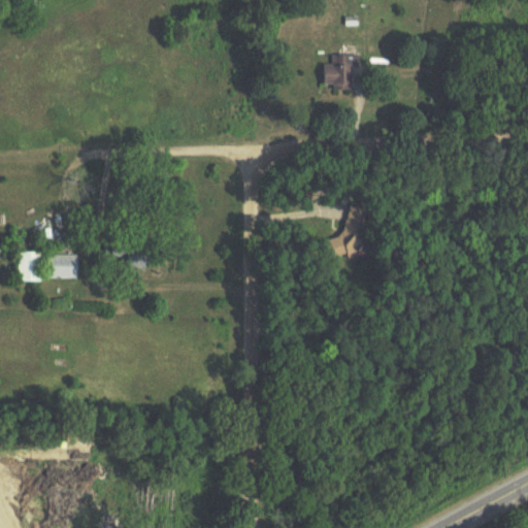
[(333,56),(333,66),(324,66),(324,85),(356,85),(356,56),(333,56)]
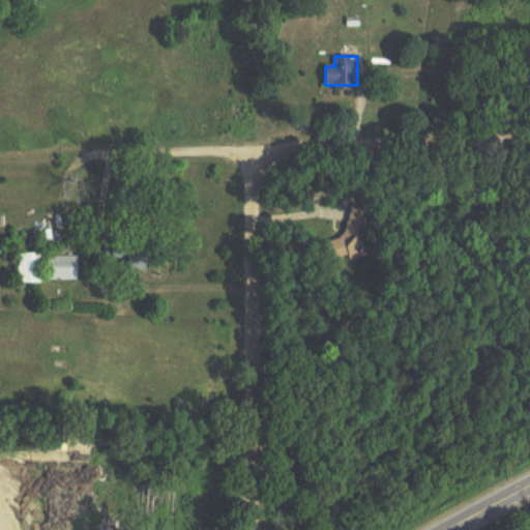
[(364,261),(374,212),(348,207),(339,256),(364,261)]
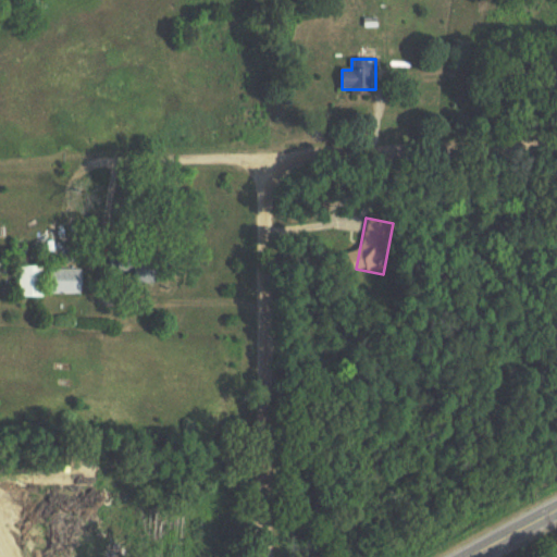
[(120,272),(139,273),(138,284),(161,285),(162,259),(121,257),(120,272)]
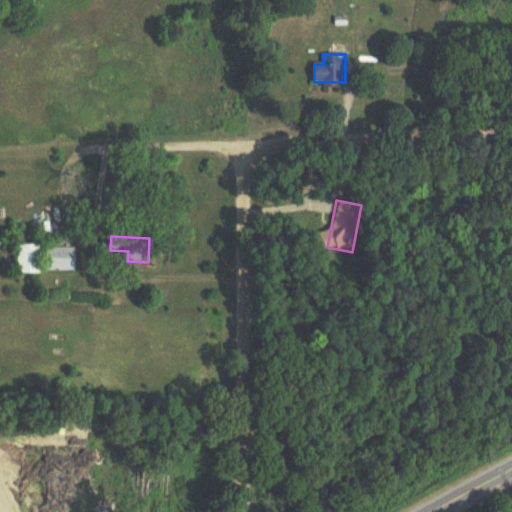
[(42,274),(42,245),(19,245),(19,274),(42,274)]
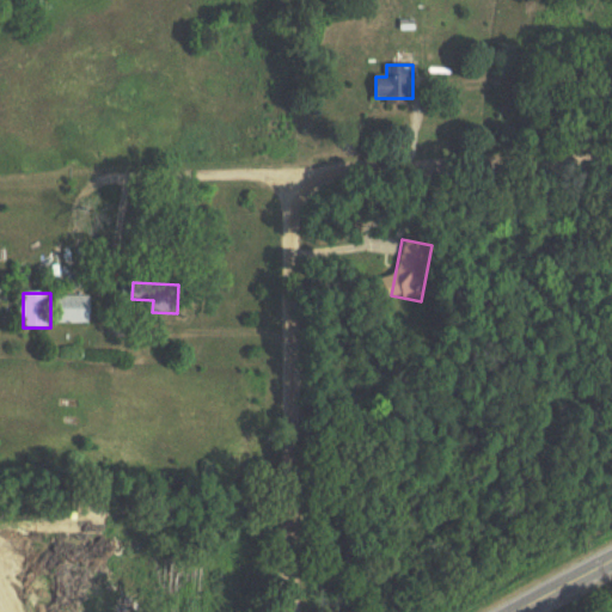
[(55,325),(92,325),(92,297),(55,297),(55,325)]
